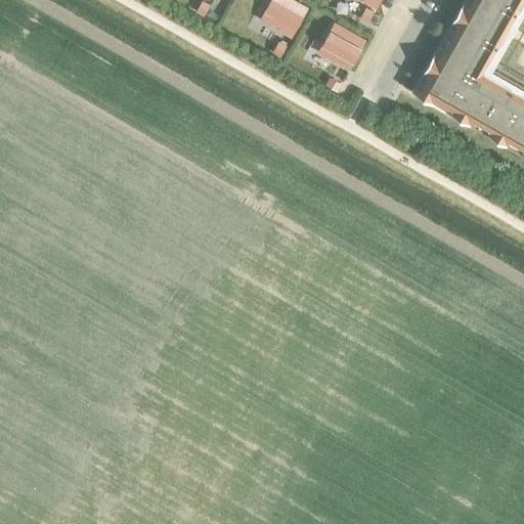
[(291,36),(307,7),(293,0),(270,0),(264,11),(274,17),(270,25),(291,36)]
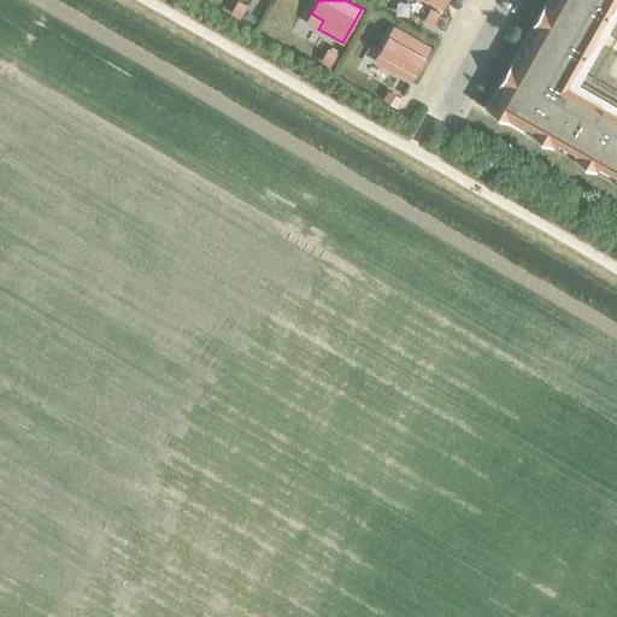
[(616,0),(557,0),(493,112),(538,137),(615,0),(616,0)]
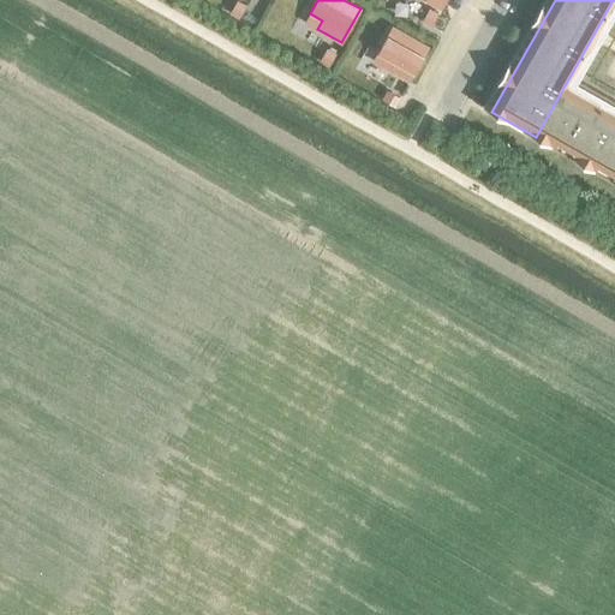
[(231,13),(239,18),(246,6),(238,1),(231,13)]
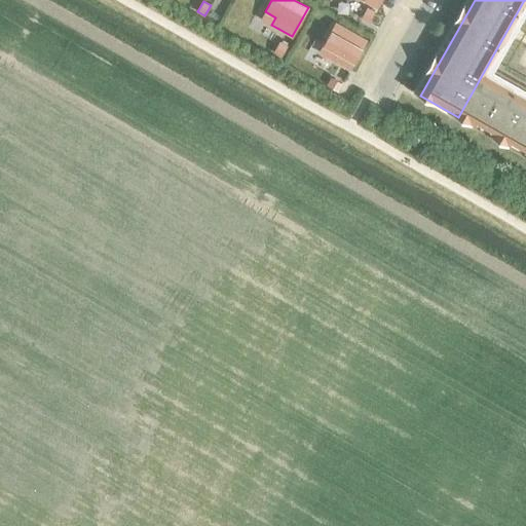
[(367,7),(362,19),(369,23),(374,11),(367,7)]
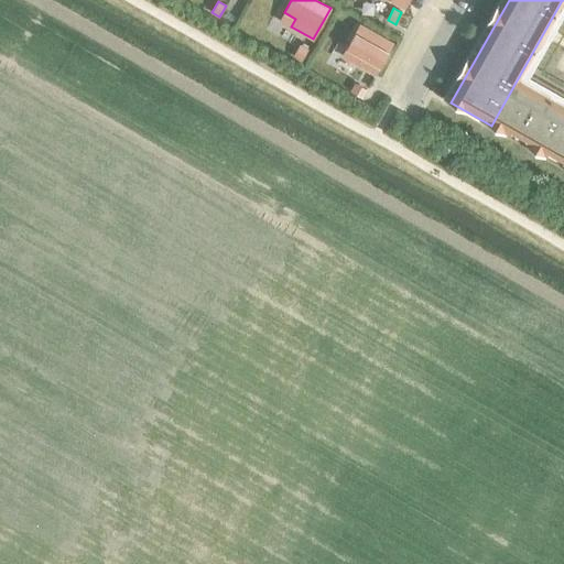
[(356,63),(375,74),(392,43),(359,24),(347,47),(361,55),(356,63)]
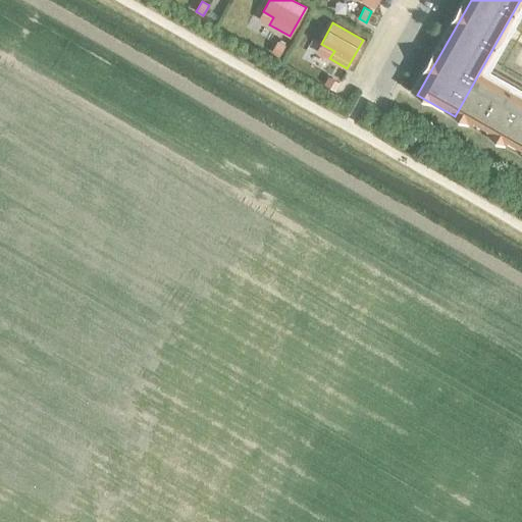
[(284,46),(277,42),(271,52),(278,56),(284,46)]
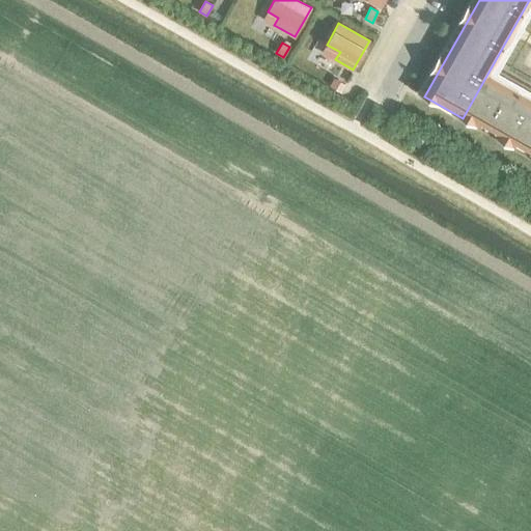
[(333,79),(329,86),(340,92),(344,85),(333,79)]
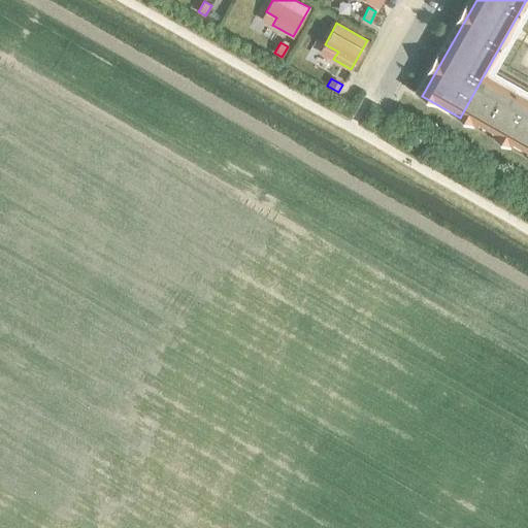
[(527,153),(526,156),(527,156),(527,96),(497,78),(490,92),(483,88),(464,120),(472,125),(477,118),(527,145),(527,153)]
